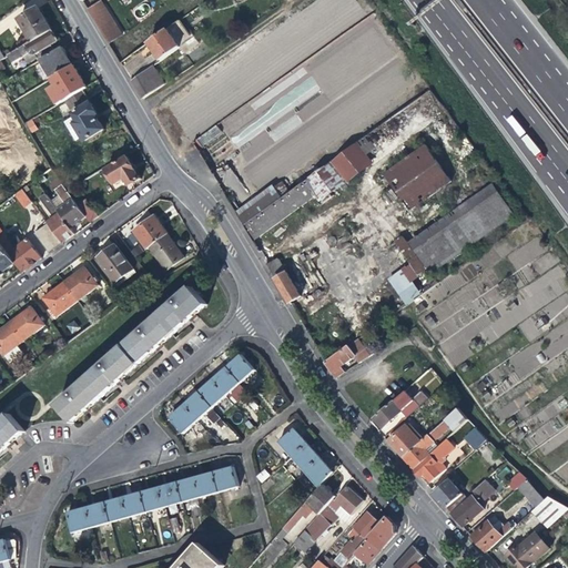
[(101,1),(89,9),(110,44),(123,36),(101,1)]
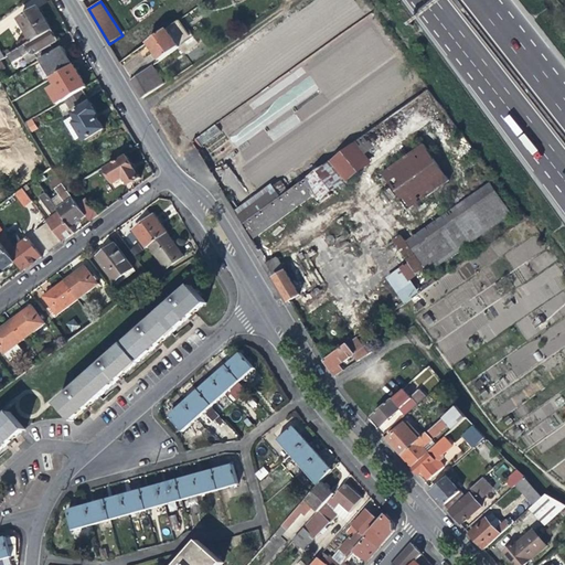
[(19,44),(22,49),(53,31),(44,18),(39,9),(21,19),(31,36),(19,44)]
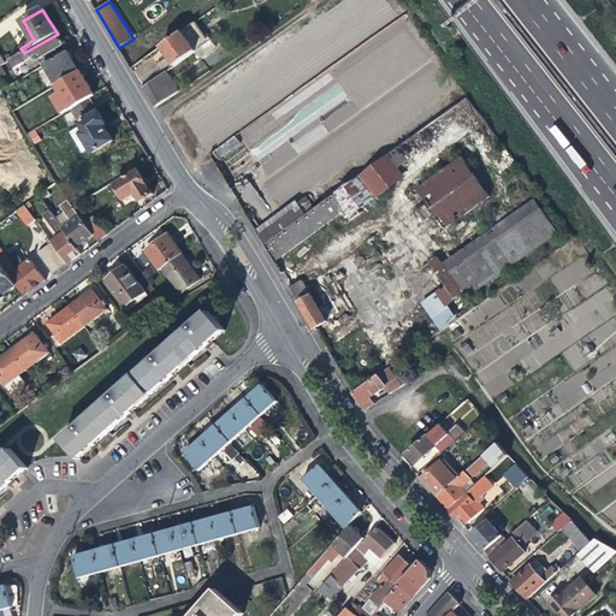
[(173,66),(208,42),(195,23),(160,47),(166,57),(173,66)]
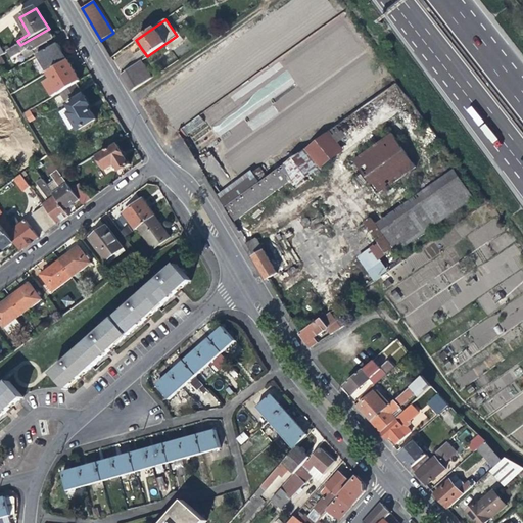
[(52,34),(49,29),(20,45),(10,52),(14,58),(22,53),(27,59),(50,45),(48,42),(53,38),(53,36),(52,34)]
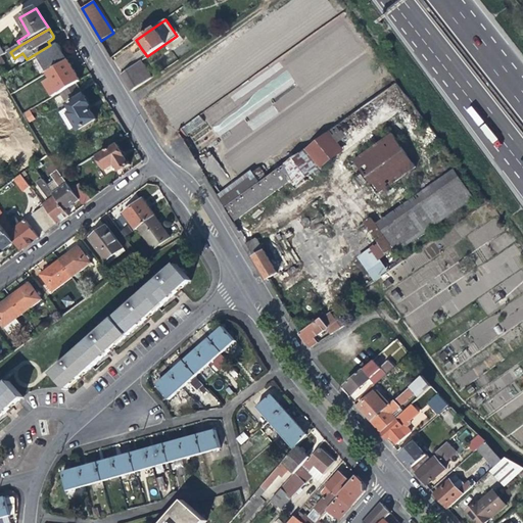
[(39,55),(49,73),(68,61),(64,55),(58,44),(39,55)]
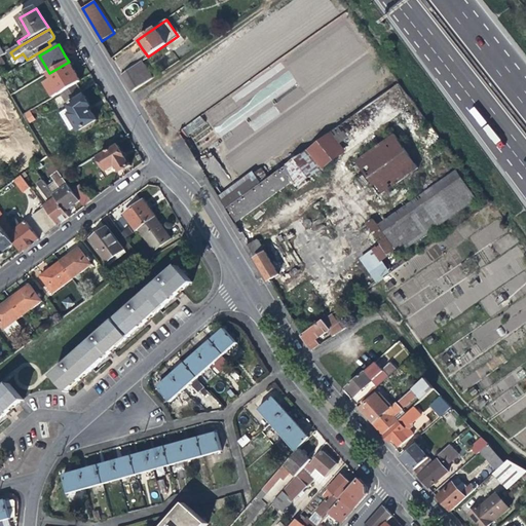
[(61,95),(62,94),(78,84),(81,82),(74,71),(69,62),(49,73),(48,74),(61,95)]
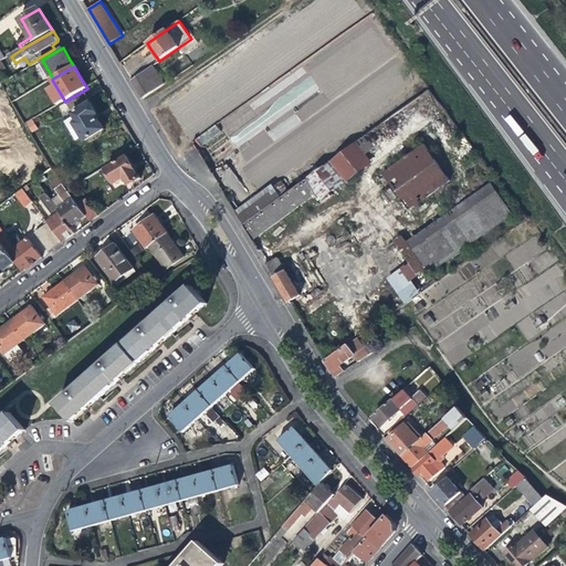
[(143,98),(164,84),(153,66),(133,81),(137,90),(143,98)]
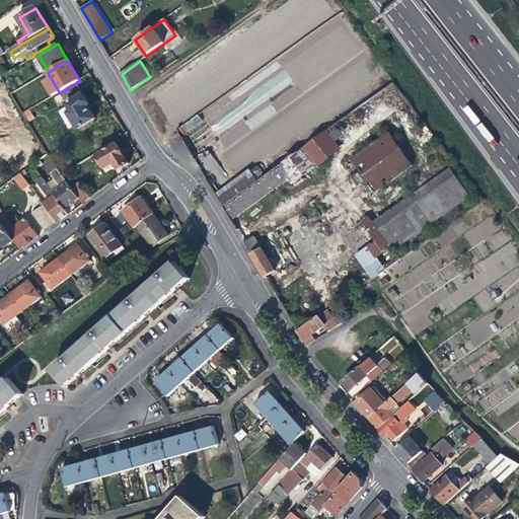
[(217,136),(241,118),(235,110),(253,96),(242,82),(201,114),(217,136)]
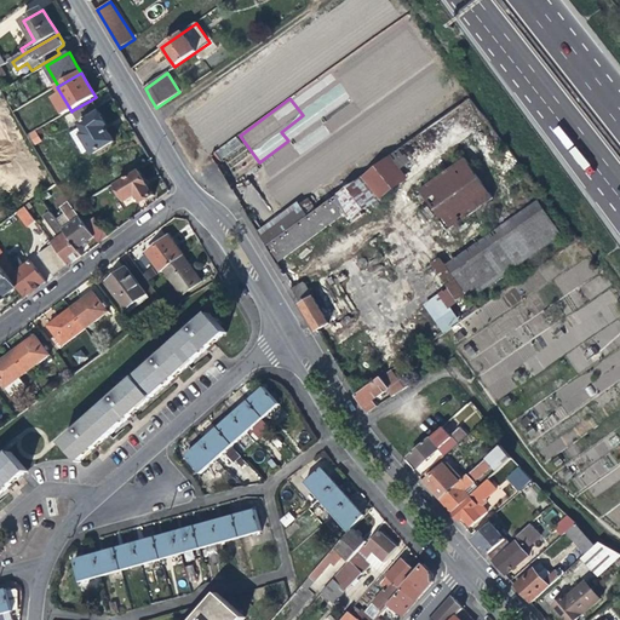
[(108,126),(92,99),(73,110),(78,120),(86,115),(89,120),(81,125),(82,126),(75,131),(81,141),(76,143),(84,154),(92,150),(95,154),(114,142),(107,131),(105,127),(108,126)]
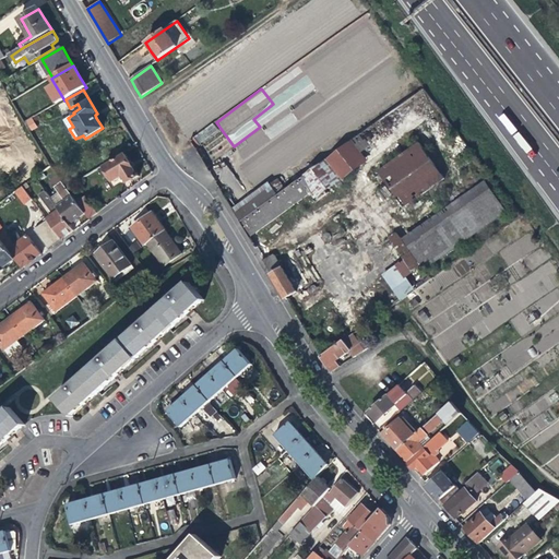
[(33,118),(24,122),(28,129),(36,125),(33,118)]
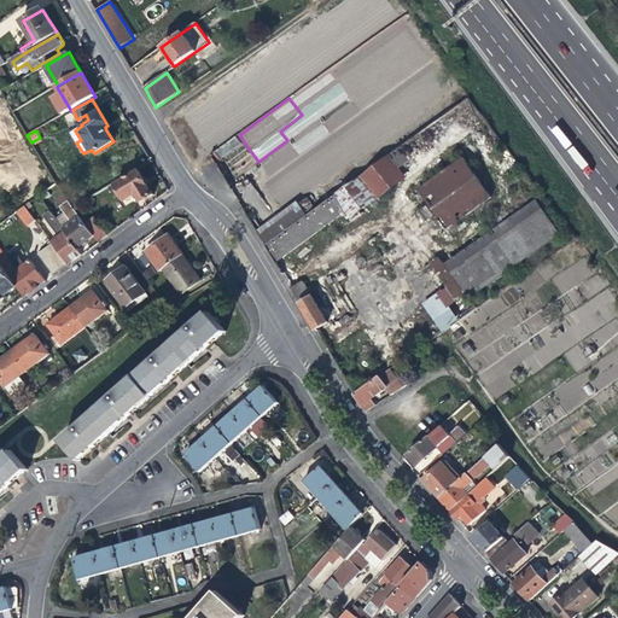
[(424,132),(390,156),(400,170),(432,147),(427,141),(430,140),(424,132)]
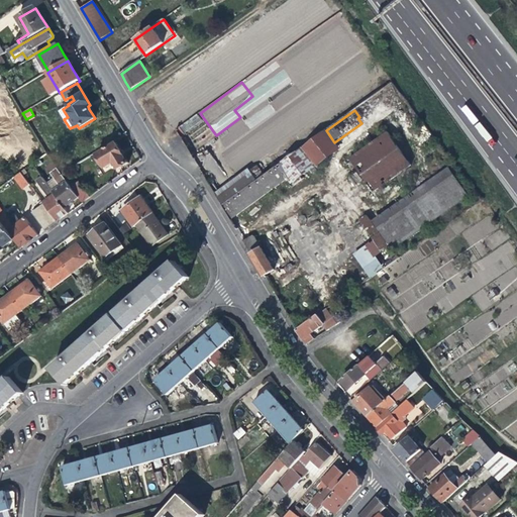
[(340,149),(334,142),(326,130),(325,130),(276,166),(286,181),(290,186),(340,149)]
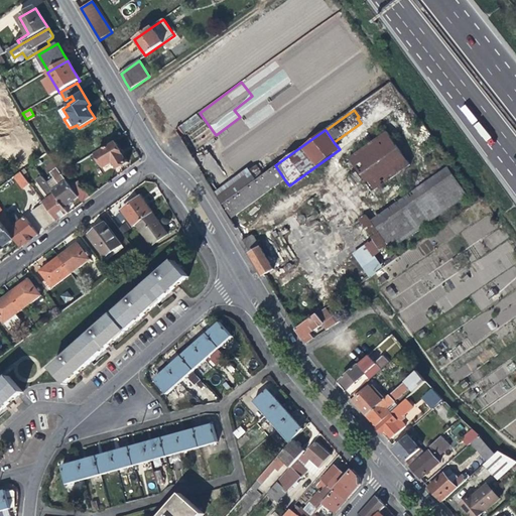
[(386,132),(349,158),(372,192),(409,165),(386,132)]
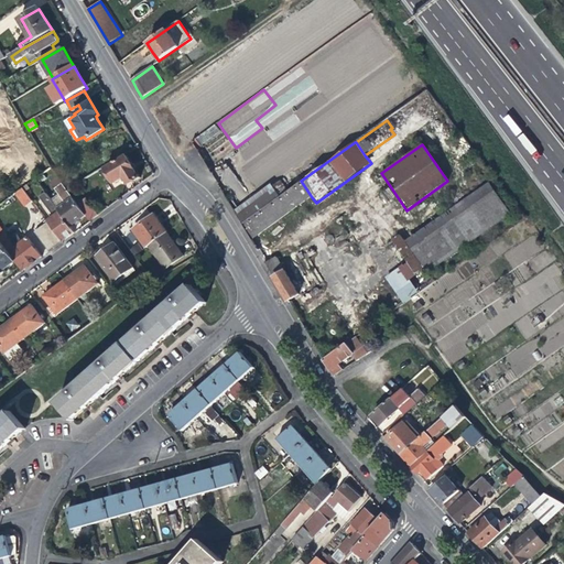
[(128,156),(107,170),(115,184),(125,177),(130,185),(140,179),(132,165),(128,156)]
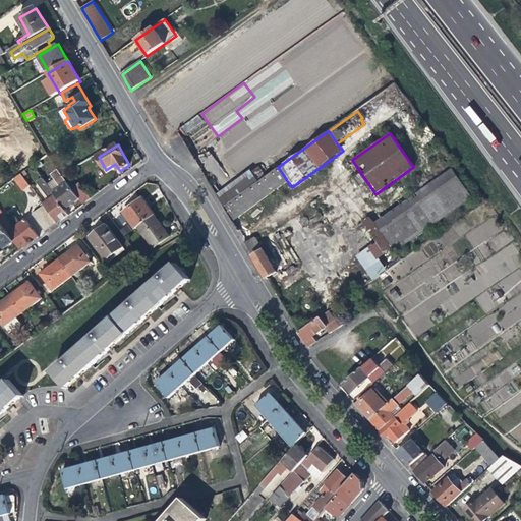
[(256,166),(250,171),(257,182),(265,177),(256,166)]
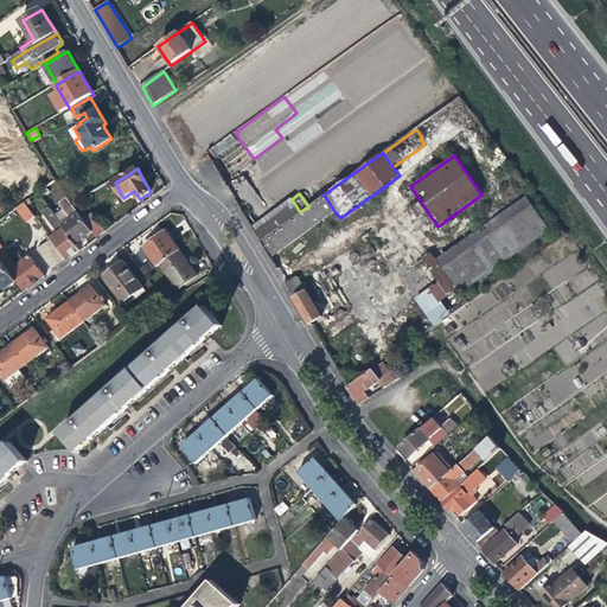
[(299,238),(336,212),(324,195),(308,206),(300,212),(260,241),(270,260),(299,238)]
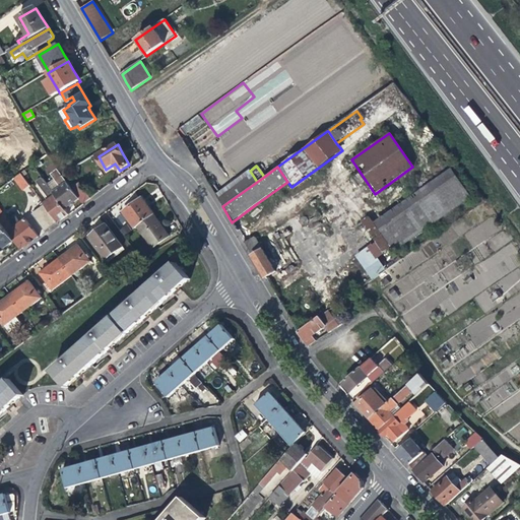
[(375,223),(395,252),(472,197),(452,168),(375,223)]
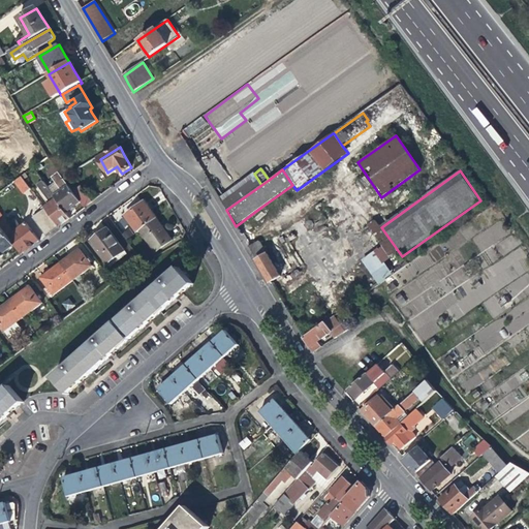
[(62,191),(55,197),(65,213),(73,208),(80,203),(75,196),(63,179),(59,173),(52,177),(62,191)]
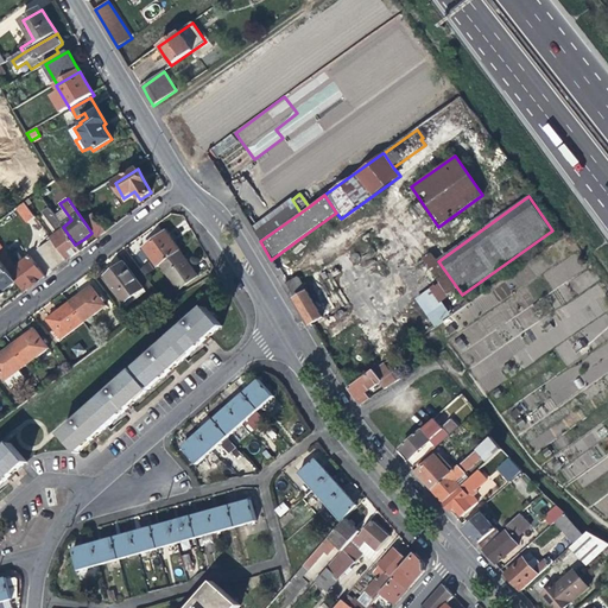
[(301,213),(292,200),(252,229),(260,241),(301,213)]
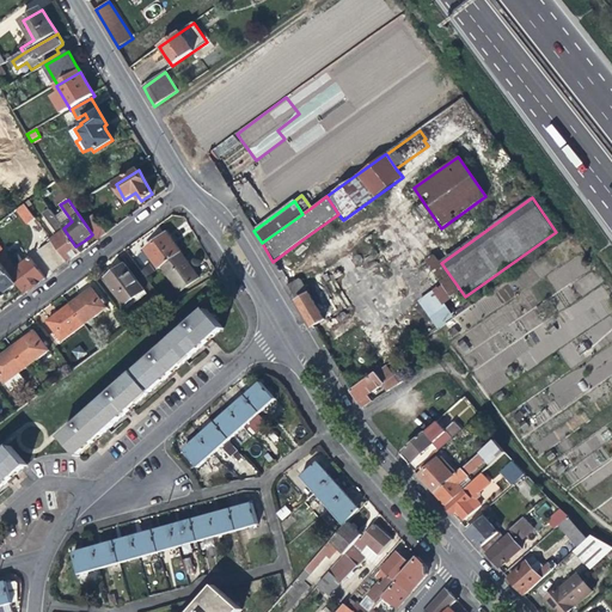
[(35,218),(25,204),(18,209),(26,224),(35,218)]
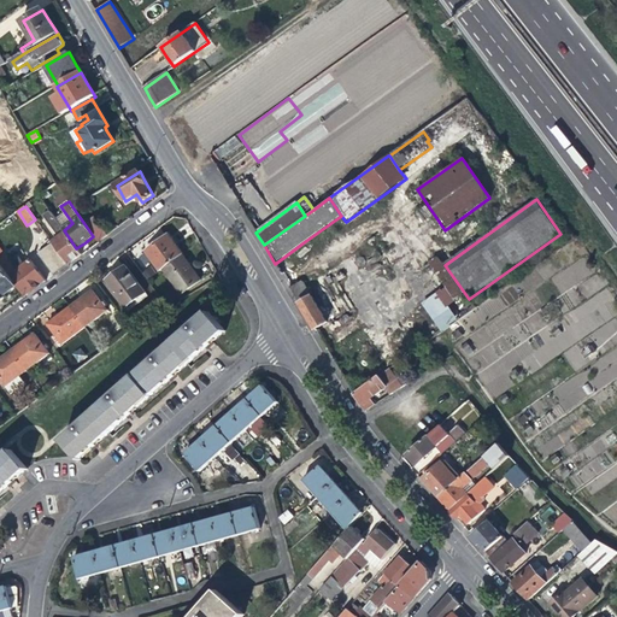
[(424,207),(416,212),(422,222),(432,216),(424,207)]
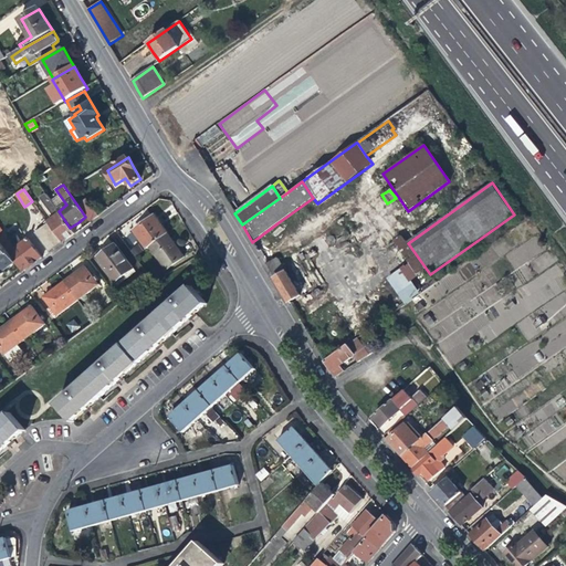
[(48,222),(62,243),(69,239),(74,234),(70,228),(59,211),(45,192),(40,197),(54,217),(48,222)]
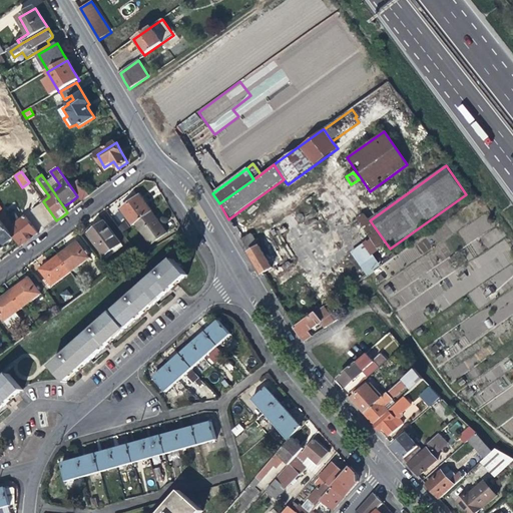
[(80,185),(73,190),(77,196),(81,201),(88,196),(80,185)]
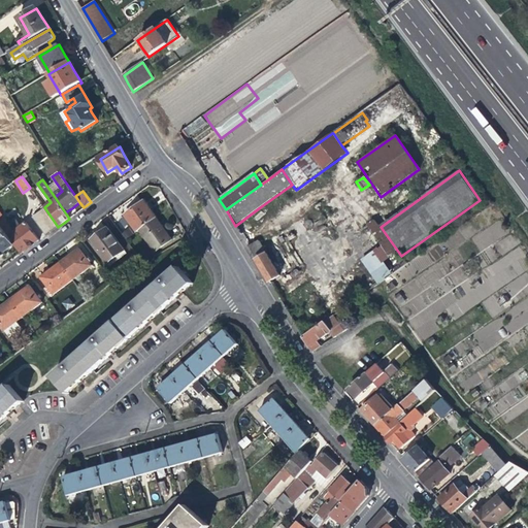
[(135,234),(139,232),(156,220),(143,202),(134,209),(124,218),(135,234)]
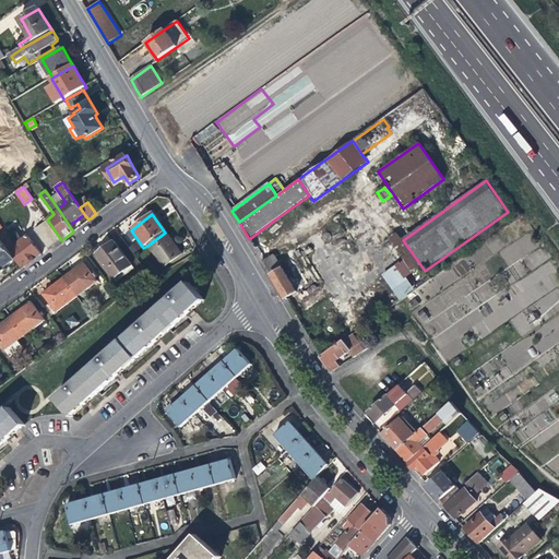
[(0,224),(0,238),(1,241),(15,260),(22,270),(42,254),(39,252),(27,236),(15,245),(0,224)]
